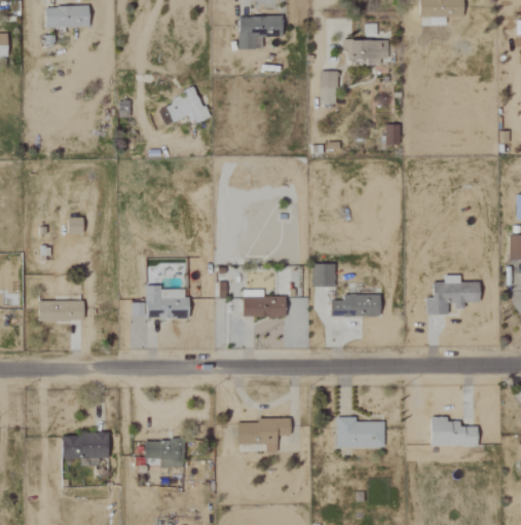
[(421,0),(422,25),(447,25),(447,17),(463,17),(463,0),(421,0)]
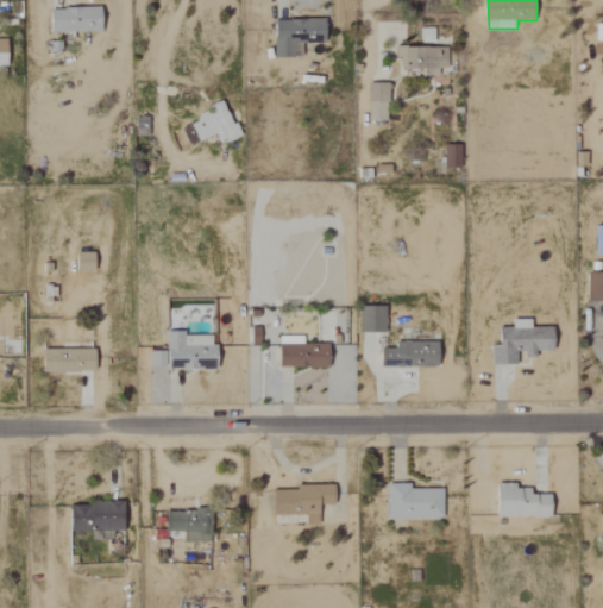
[(52,32),(104,31),(102,7),(52,8),(52,32)]
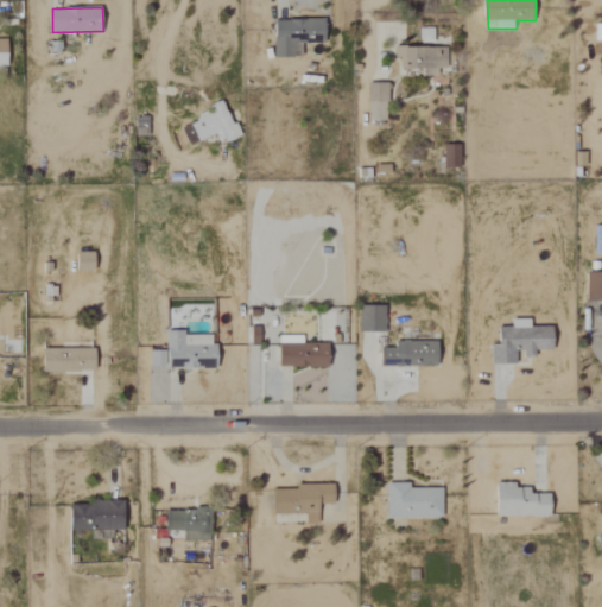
[(325,18),(276,20),(277,57),(304,57),(304,43),(327,42),(325,18)]
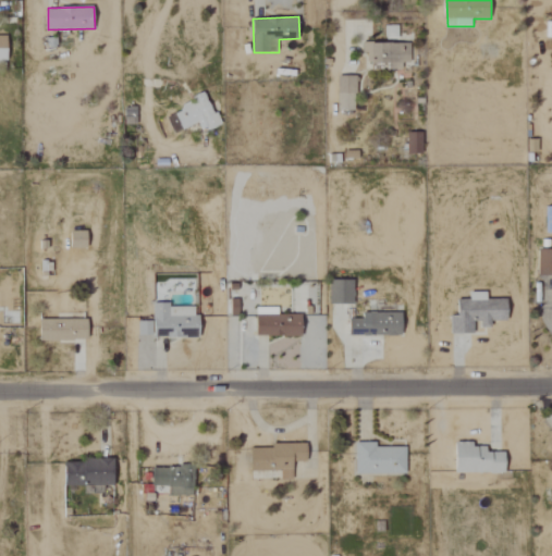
[(400,39),(400,26),(387,25),(387,38),(400,39)]
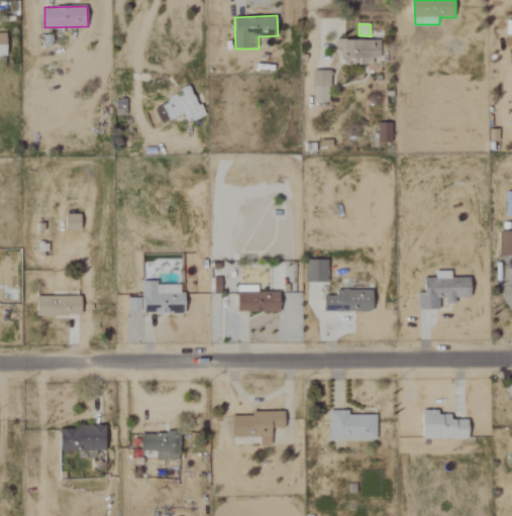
[(383,58),(383,38),(338,39),(339,49),(342,49),(343,62),(355,62),(355,64),(375,64),(375,58),(383,58)]
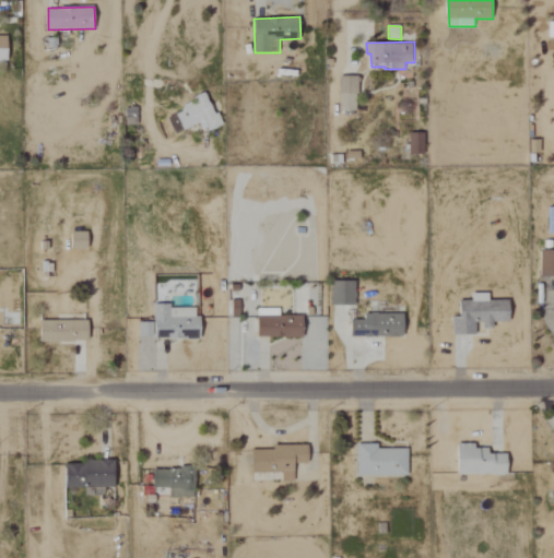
[(360,110),(361,76),(342,75),(341,109),(360,110)]
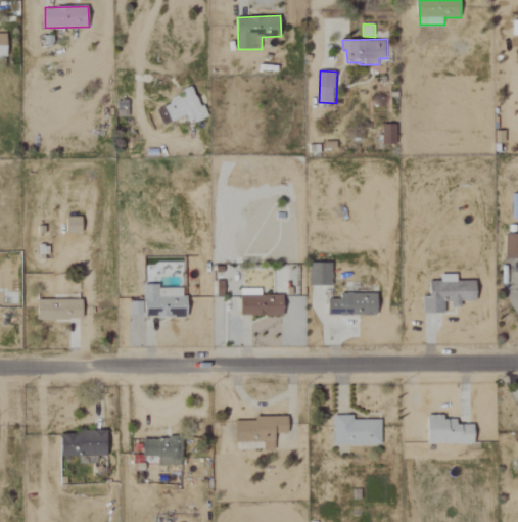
[(188,114),(192,124),(207,116),(195,89),(163,102),(172,122),(188,114)]
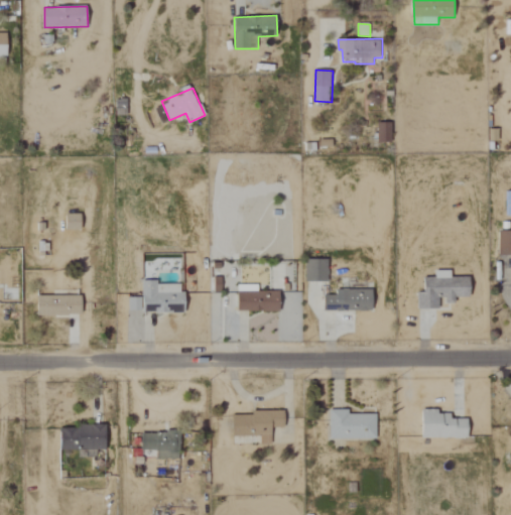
[(129,115),(129,99),(117,99),(117,115),(129,115)]
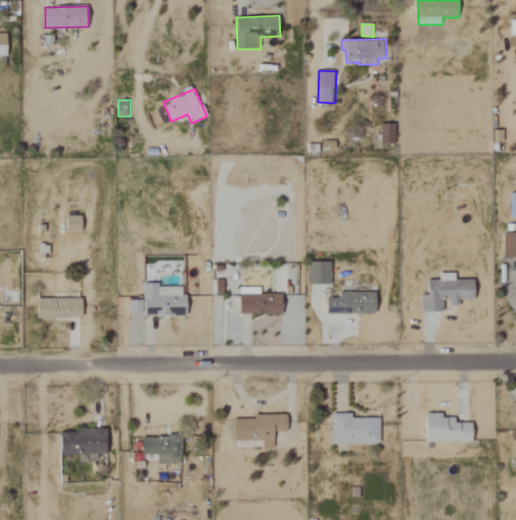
[(397,143),(397,124),(384,123),(383,143),(397,143)]
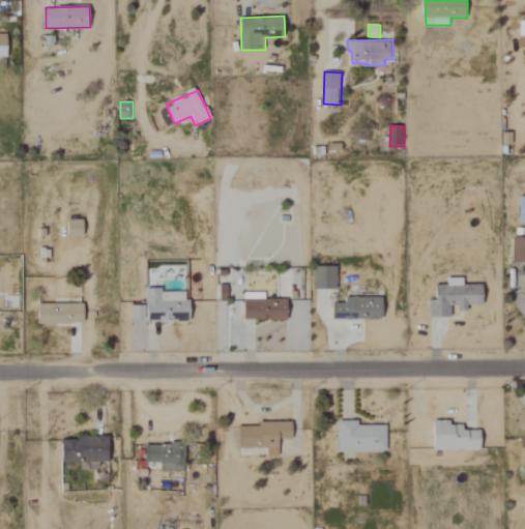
[(68,236),(84,236),(84,219),(68,219),(68,236)]
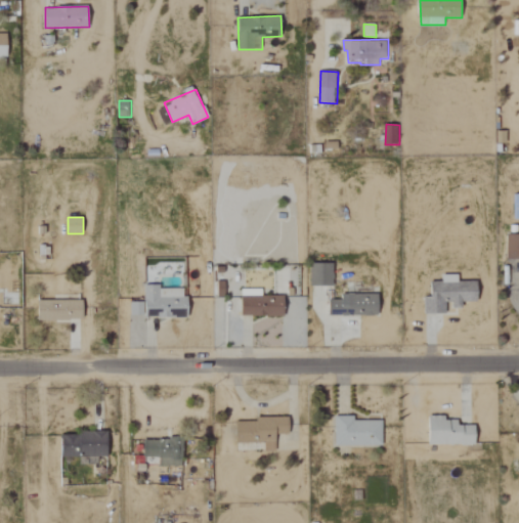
[(518,234),(507,235),(507,259),(518,259),(518,234)]
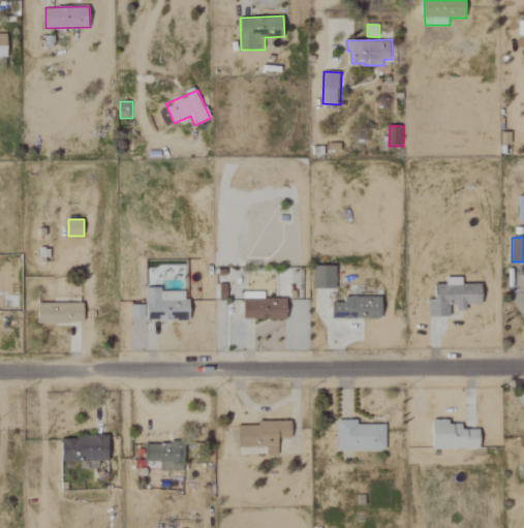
[(337,289),(338,267),(315,267),(314,288),(337,289)]
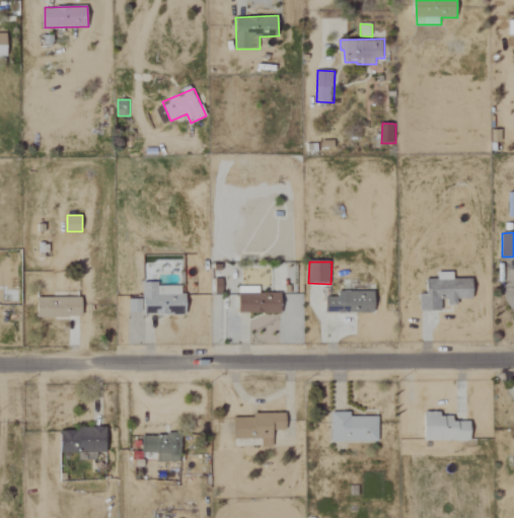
[(473,279),(455,278),(455,272),(439,272),(439,279),(425,279),(424,310),(443,311),(443,303),(459,303),(459,298),(472,299),(473,279)]
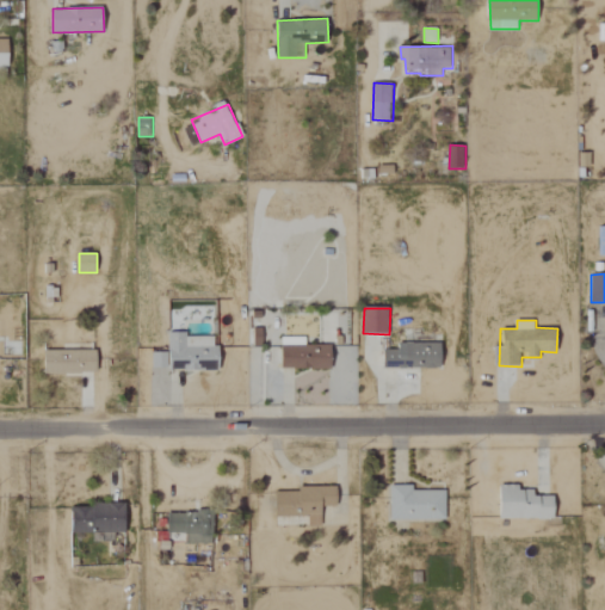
[(218,337),(186,337),(186,332),(170,333),(170,352),(155,352),(155,370),(218,369),(218,337)]
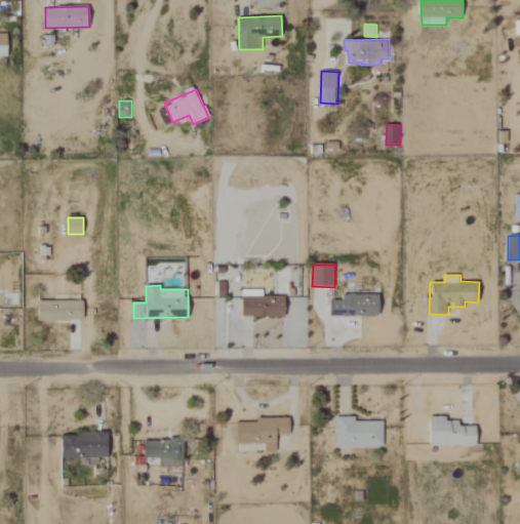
[(264,289),(242,289),(243,317),(286,316),(286,295),(264,296),(264,289)]
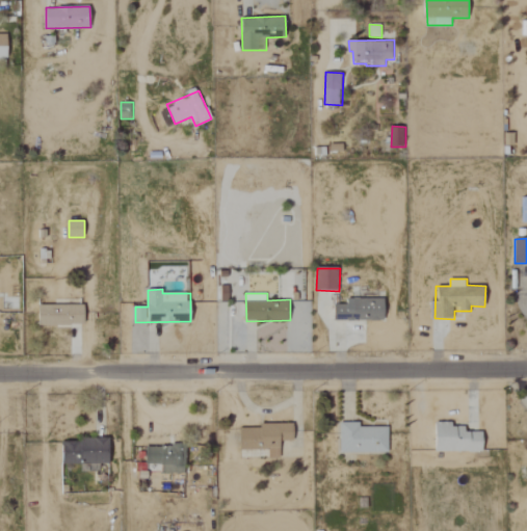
[(386,319),(386,298),(347,297),(347,304),(336,304),(336,318),(386,319)]
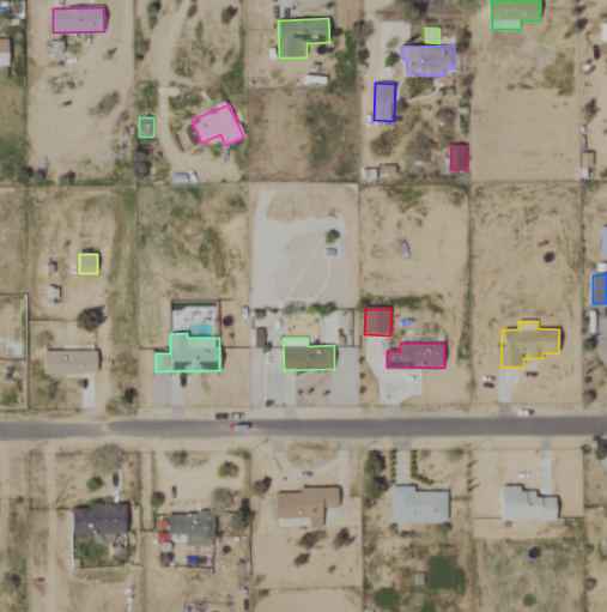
[(449,520),(449,491),(416,491),(416,485),(393,485),(394,521),(449,520)]
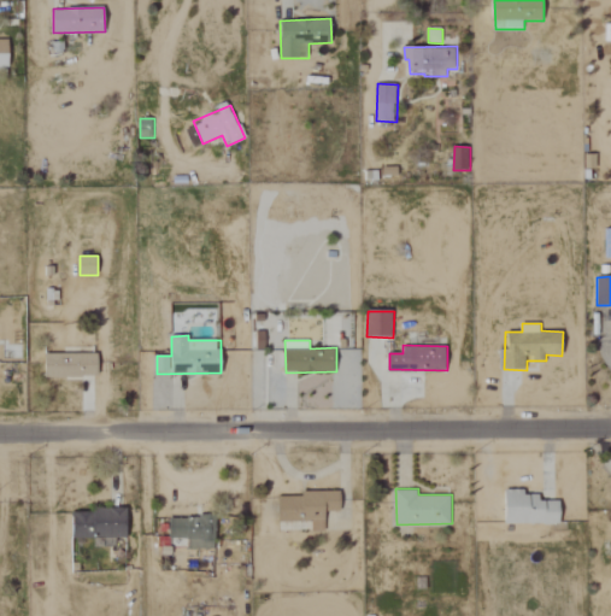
[(559,523),(560,500),(539,499),(540,492),(505,491),(505,522),(559,523)]
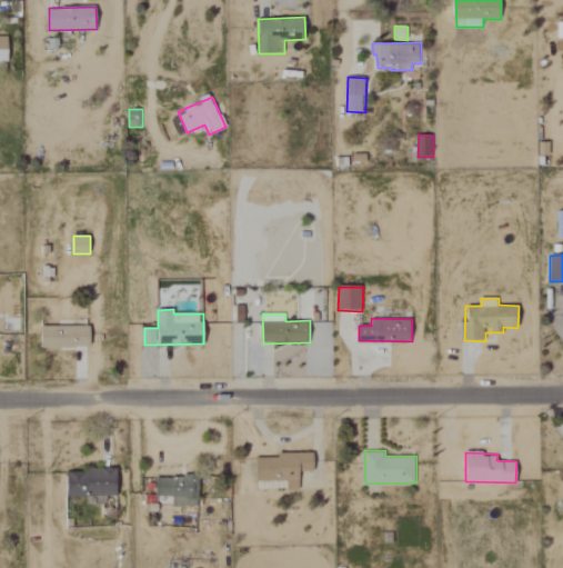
[(289,480),(290,489),(301,488),(300,470),(314,470),(314,454),(258,455),(258,480),(289,480)]
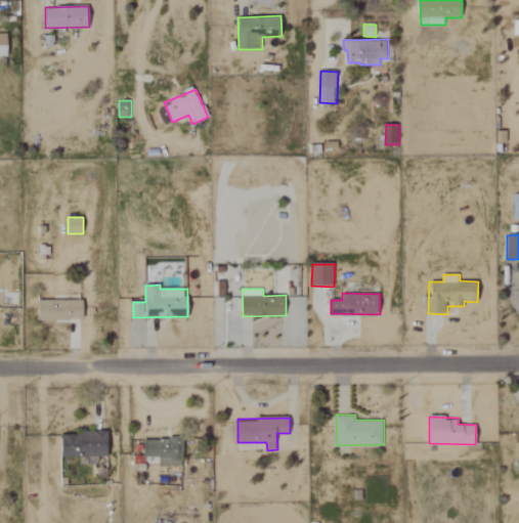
[(109,431),(61,432),(62,456),(110,455),(109,431)]
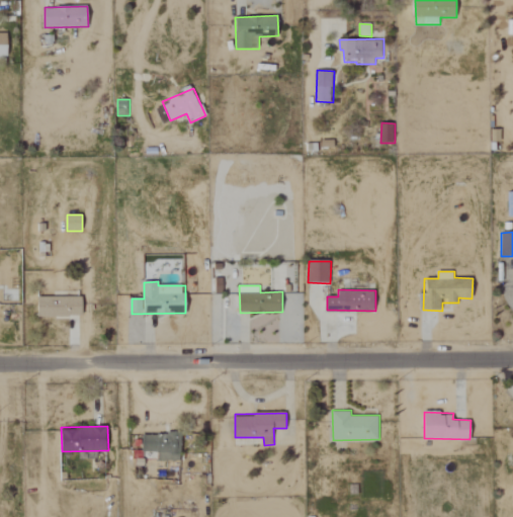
[(159,459),(182,459),(182,433),(143,433),(143,450),(159,451),(159,459)]
